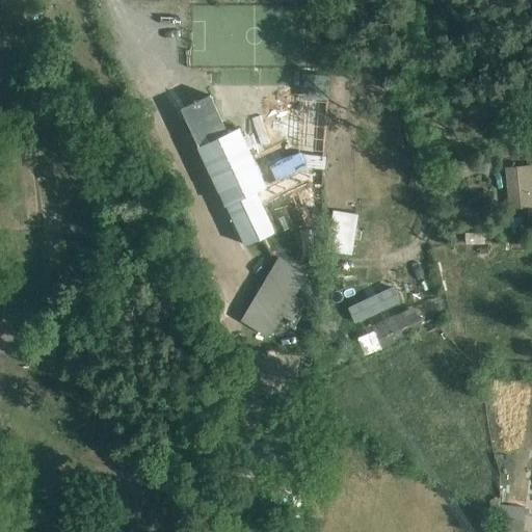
[(270,183),(275,194),(318,173),(312,158),(325,151),(330,105),(329,105),(331,7),(315,0),(313,0),(300,153),(270,166),(277,180),(270,183)]
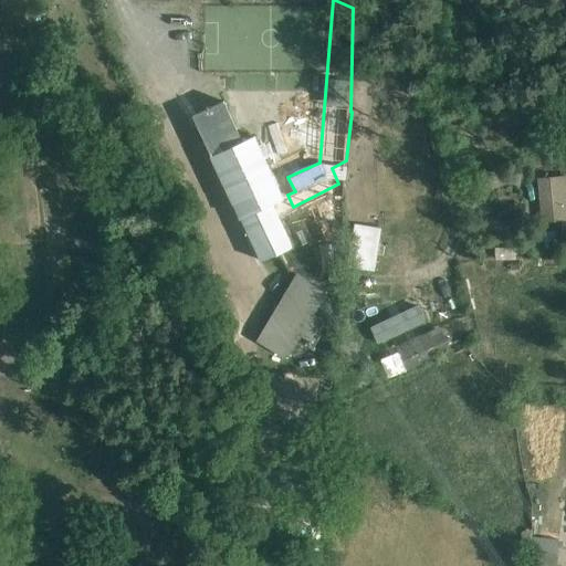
[(224,102),(194,116),(212,155),(207,157),(219,185),(266,163),(255,136),(243,143),(224,102)]
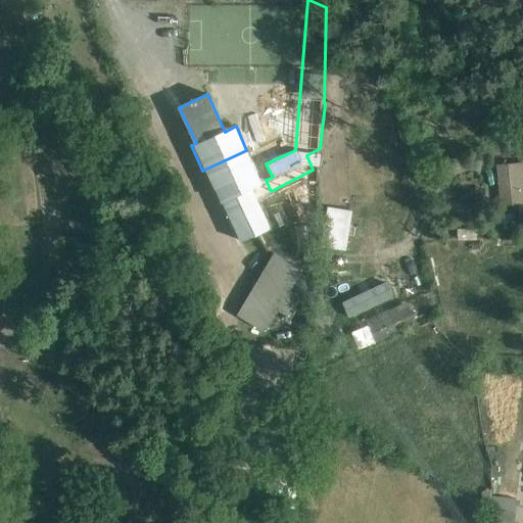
[(251,149),(246,150),(202,171),(219,206),(268,185),(251,149)]
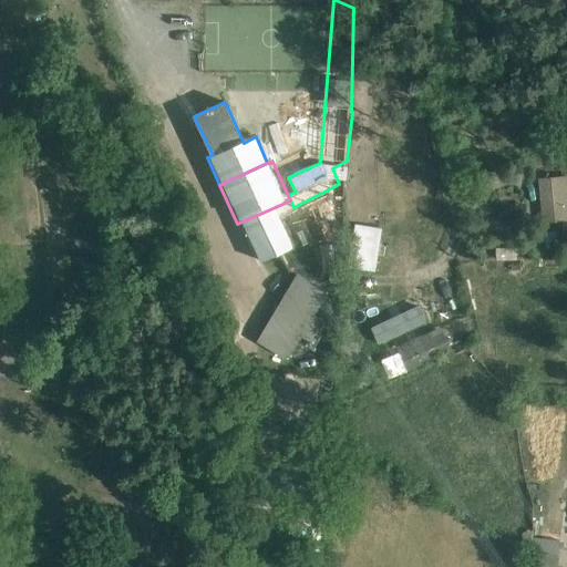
[(566,176),(539,179),(544,222),(546,222),(566,220),(566,176)]
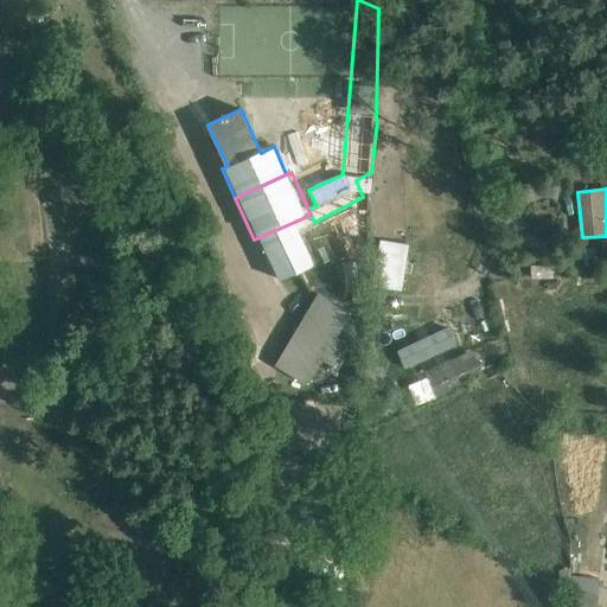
[(379,241),(372,287),(401,292),(408,244),(379,241)]
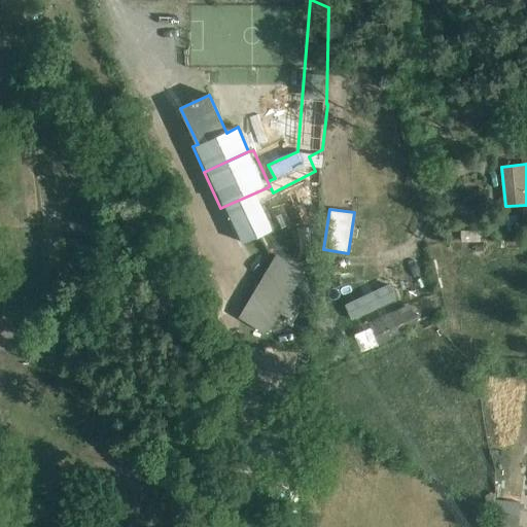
[(519,233),(517,214),(506,216),(508,234),(519,233)]
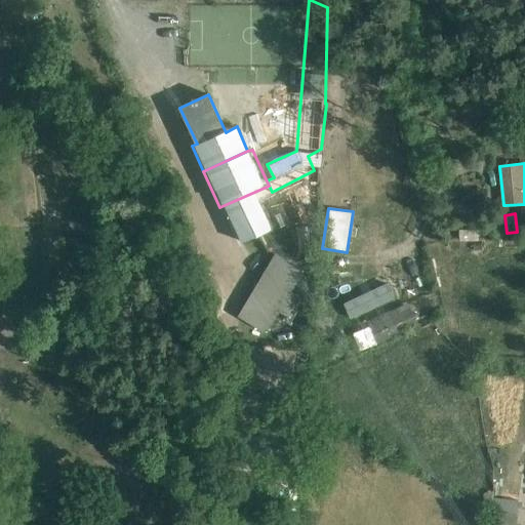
[(293,291),(306,271),(276,252),(238,316),(267,333),(280,311),(289,317),(301,297),(293,291)]
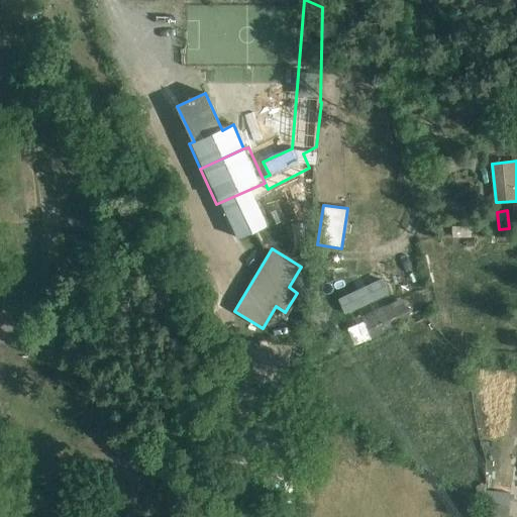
[(210,298),(218,294),(209,273),(200,277),(210,298)]
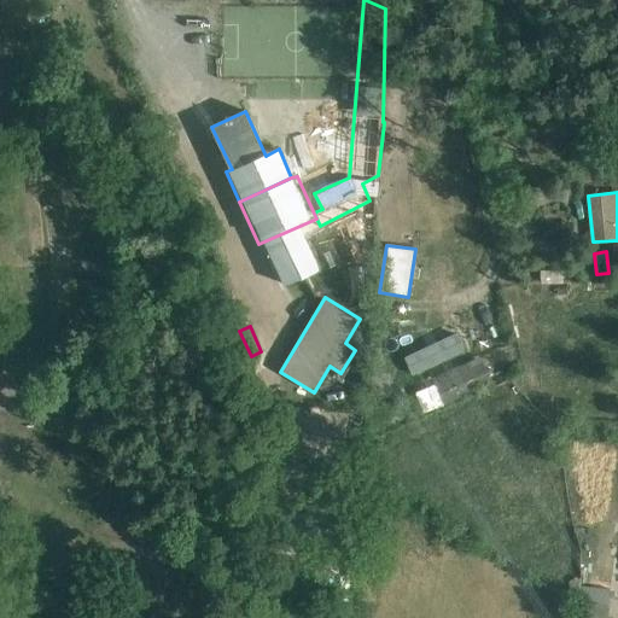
[(401,355),(408,375),(464,356),(456,336),(401,355)]
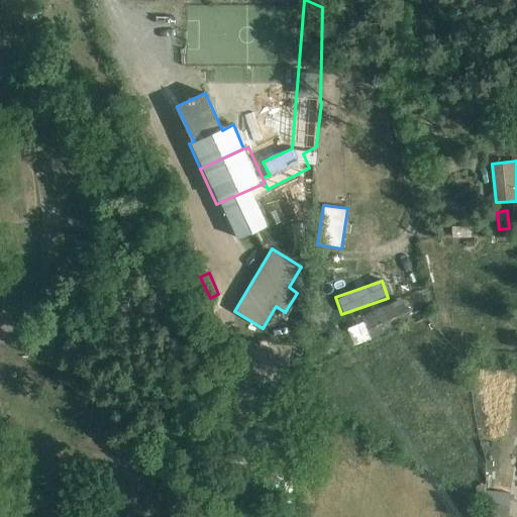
[(354,345),(411,320),(404,305),(395,309),(393,304),(363,317),(365,321),(347,330),(354,345)]
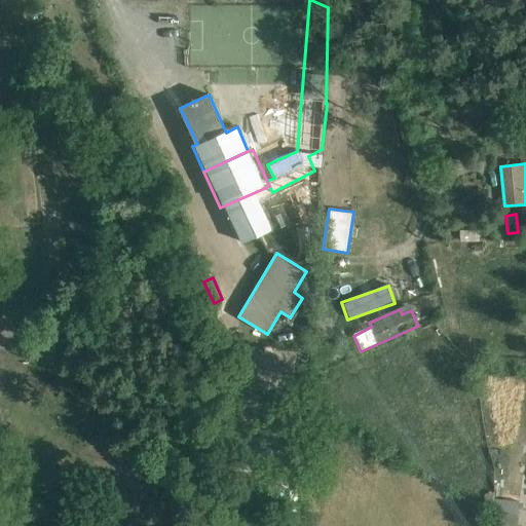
[(495,499),(491,525),(517,525),(520,501),(495,499)]
